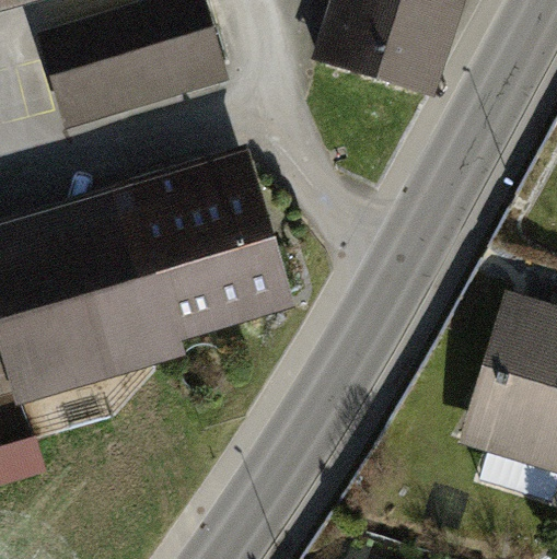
[(0,15),(56,0),(0,0),(0,15)]
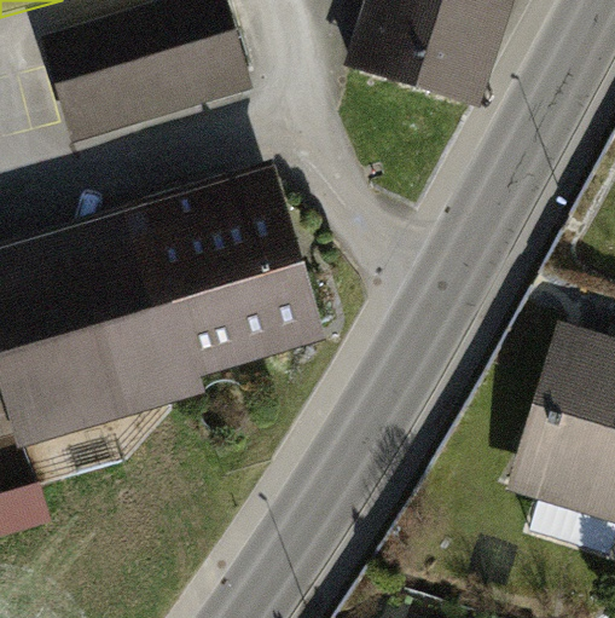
[(168,0),(44,39),(76,143),(253,87),(224,0),(168,0)]
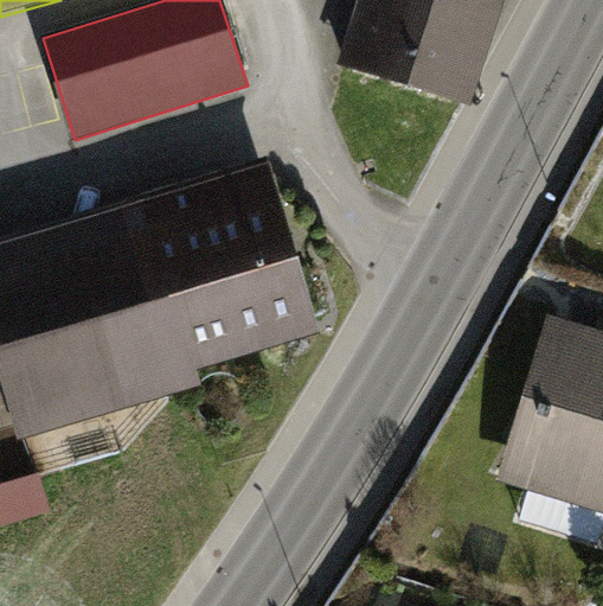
[(359,0),(339,62),(464,103),(499,0),(359,0)]
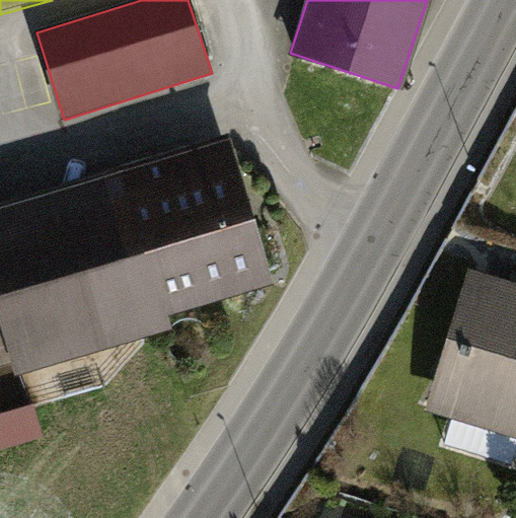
[(278,283),(232,131),(0,199),(0,327),(11,363),(14,376),(172,328),(169,315),(278,283)]
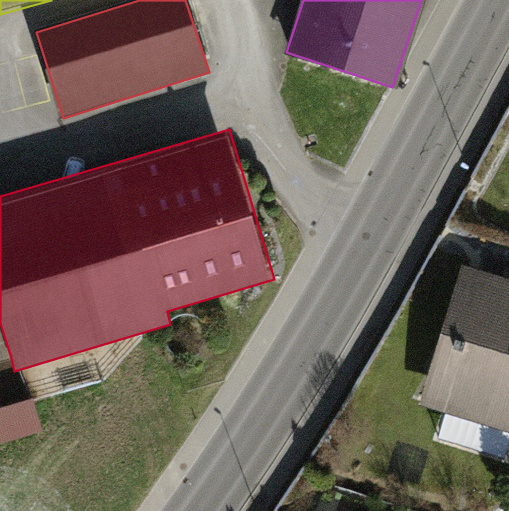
[(508,286),(459,271),(418,406),(508,434),(508,286)]
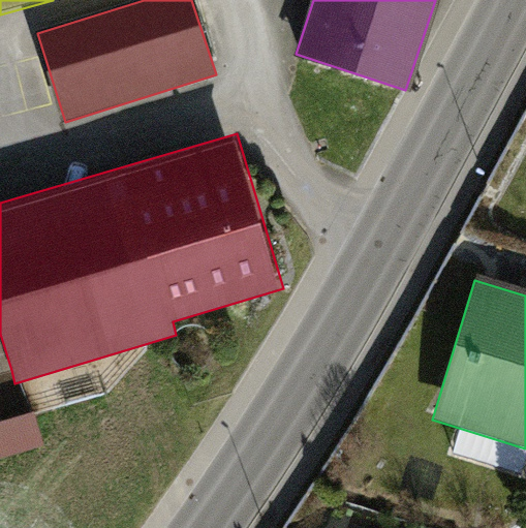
[(0,373),(11,370),(0,334),(0,373)]
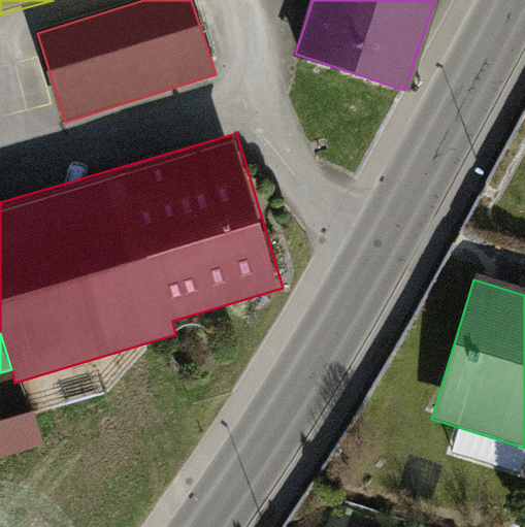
All buildings are outlined.
